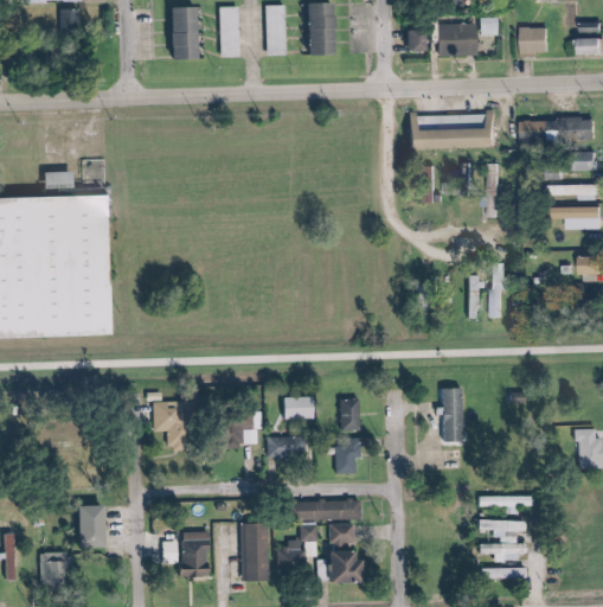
[(340,53),(340,43),(346,43),(346,4),(309,4),(310,55),(340,53)]
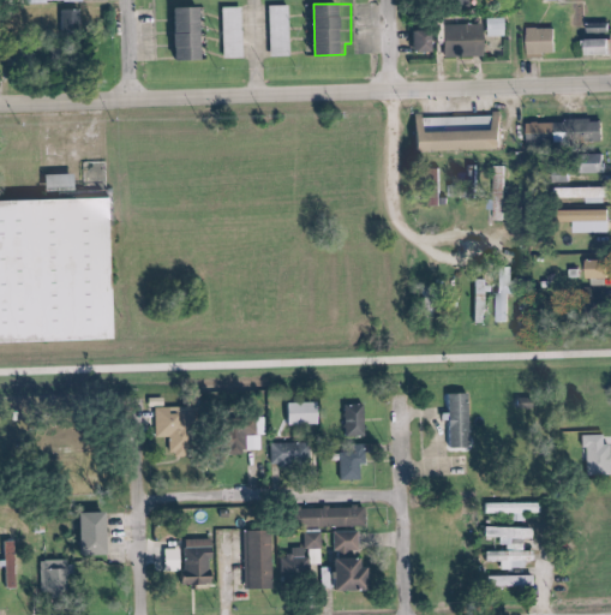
[(271,57),(291,55),(289,5),(270,6),(271,57)]
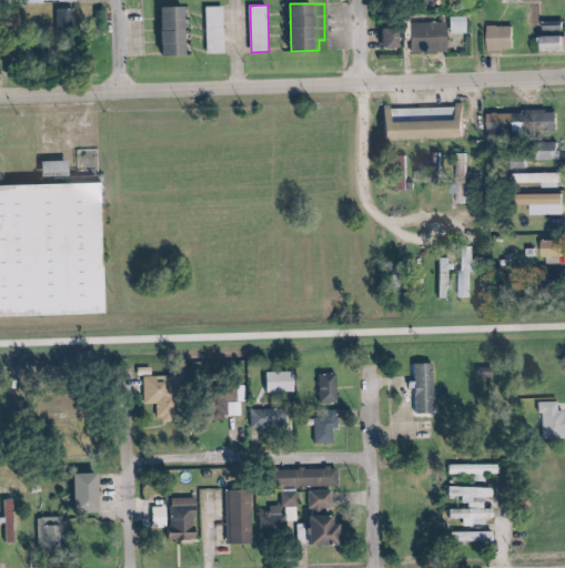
[(223,6),(205,7),(207,53),(224,53),(223,6)]
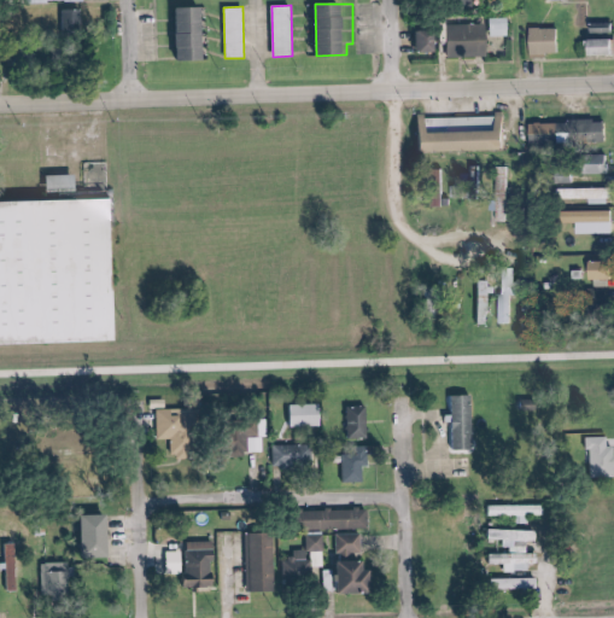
[(176,60),(206,59),(205,7),(174,9),(176,60)]
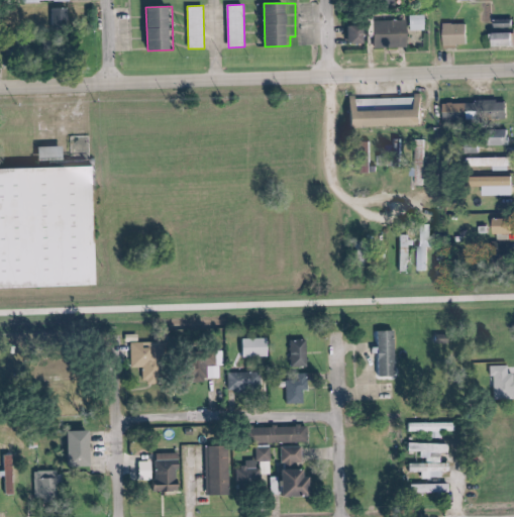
[(53,25),(64,26),(64,8),(54,8),(53,25)]
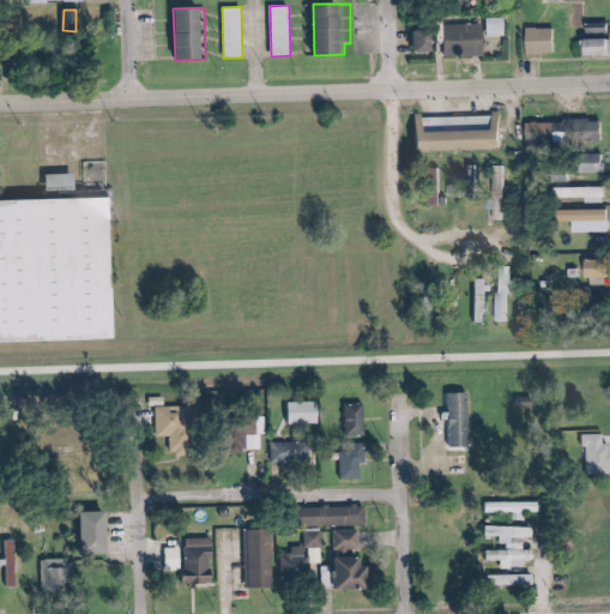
[(484,36),(502,35),(502,18),(484,18),(484,36)]
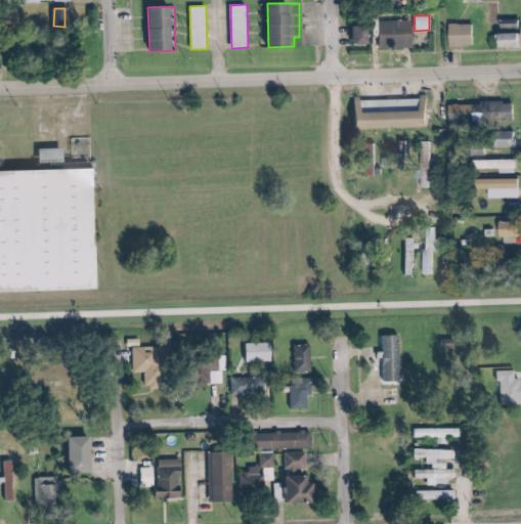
[(520,28),(520,19),(504,18),(504,27),(520,28)]
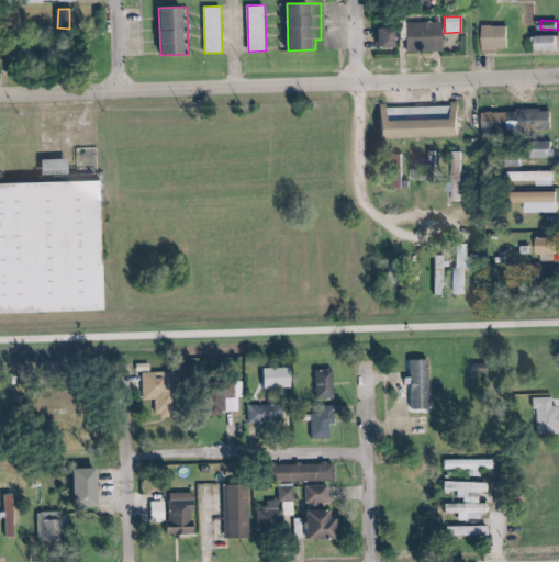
[(443,22),(409,21),(407,52),(443,53),(443,22)]
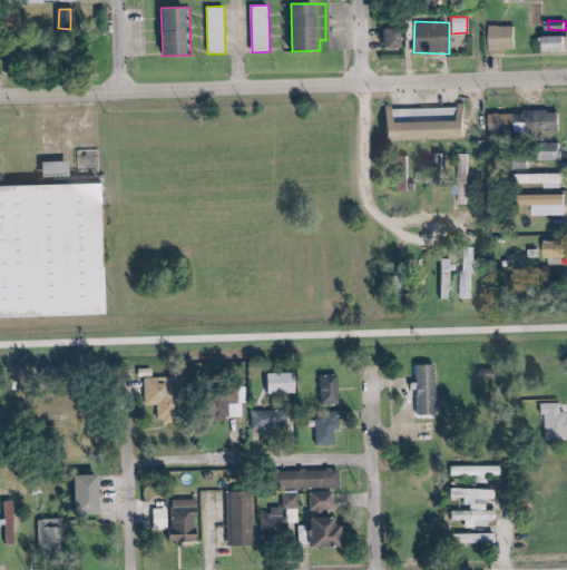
[(380,47),(403,48),(404,27),(380,26),(380,47)]
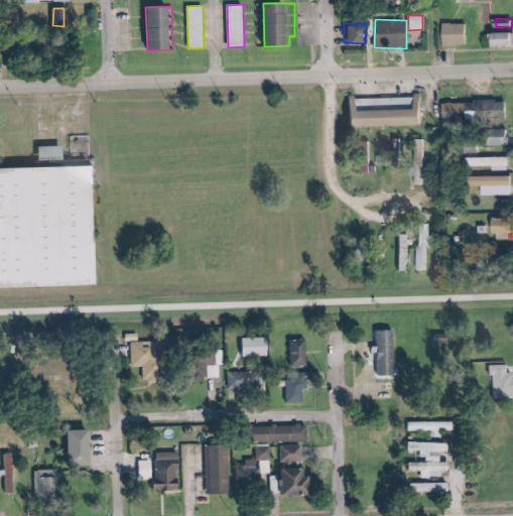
[(469,24),(443,23),(442,45),(468,46),(469,24)]
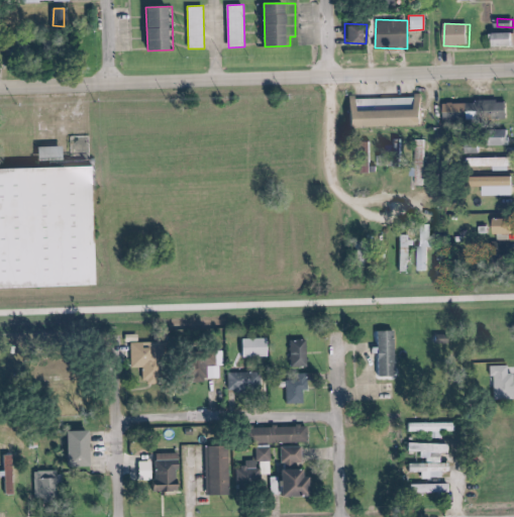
[(495,45),(513,44),(513,32),(495,33),(495,45)]
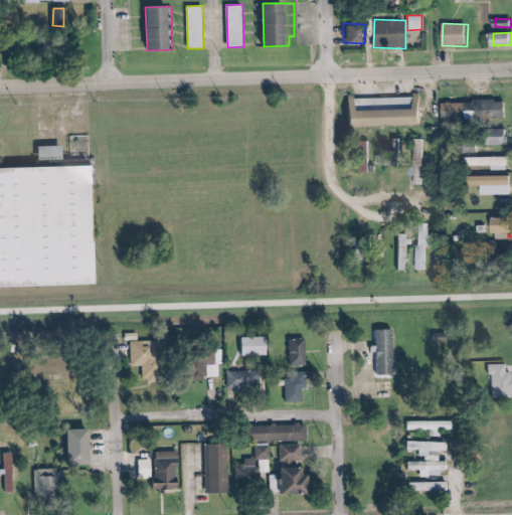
[(424,124),(423,100),(414,100),(414,97),(348,99),(349,127),(424,124)]
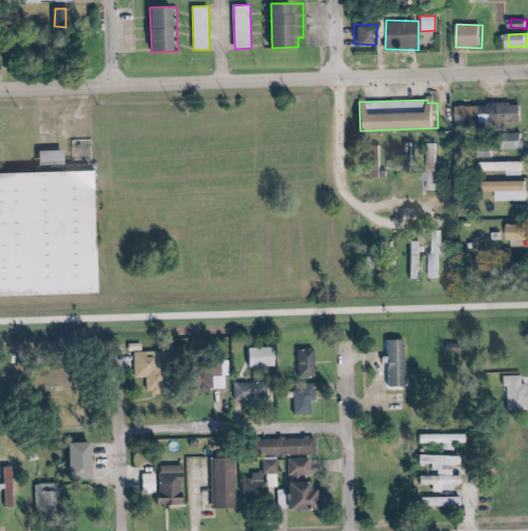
[(457,123),(482,122),(481,106),(457,107),(457,123)]
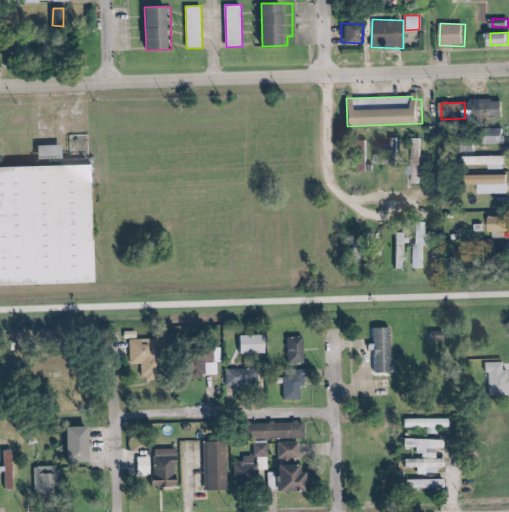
[(468,165),(488,164),(488,169),(507,168),(506,154),(468,156),(468,165)]
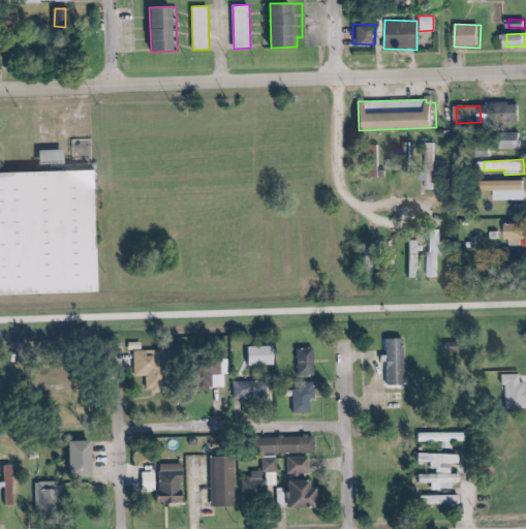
[(0,291),(101,288),(98,164),(0,172),(0,291)]
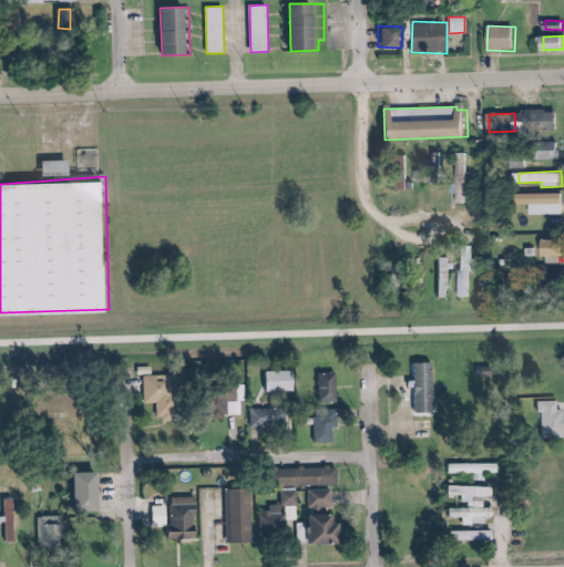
[(527,215),(563,215),(563,193),(527,194),(527,215)]
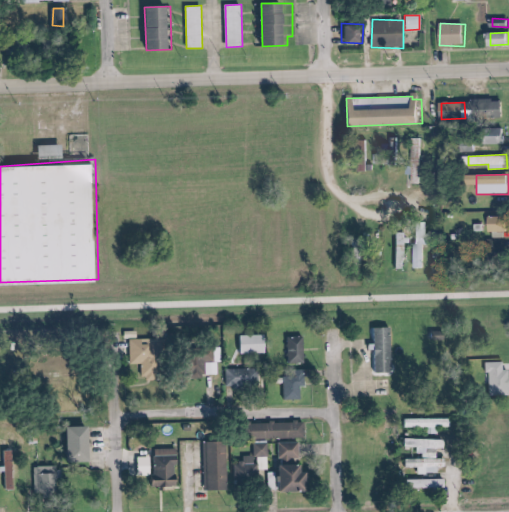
[(484,232),(492,231),(492,238),(507,238),(506,217),(484,218),(484,232)]
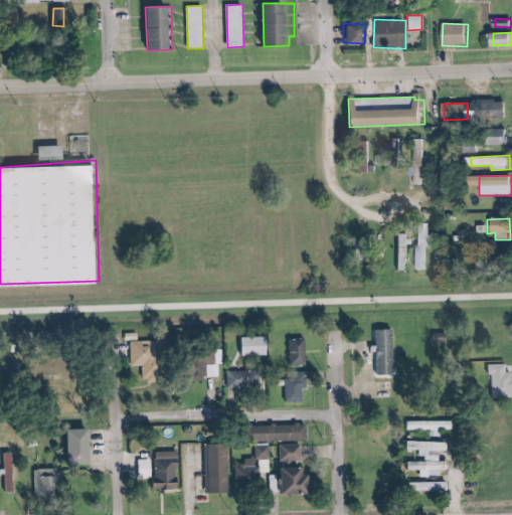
[(399,242),(411,242),(411,240),(407,240),(407,232),(399,232),(399,242)]
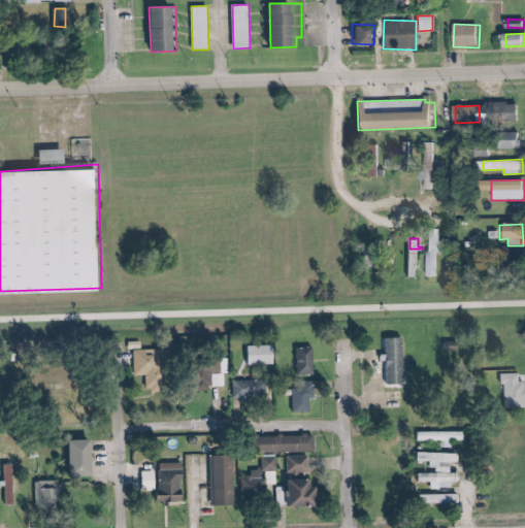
[(438,276),(437,239),(428,239),(429,276),(438,276)]
